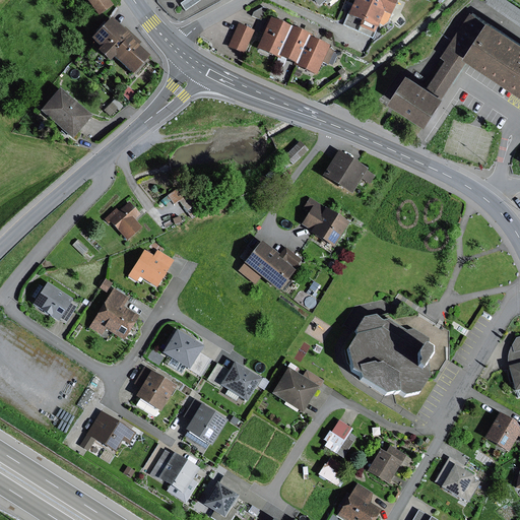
[(109,0),(84,0),(98,17),(113,6),(109,0)]
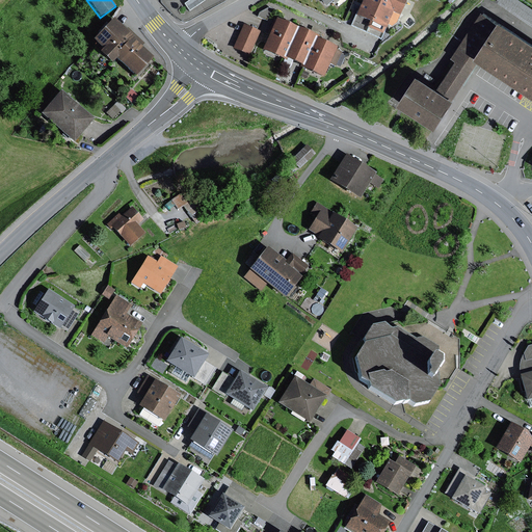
[(206,0),(189,0),(184,4),(189,11),(206,0)]
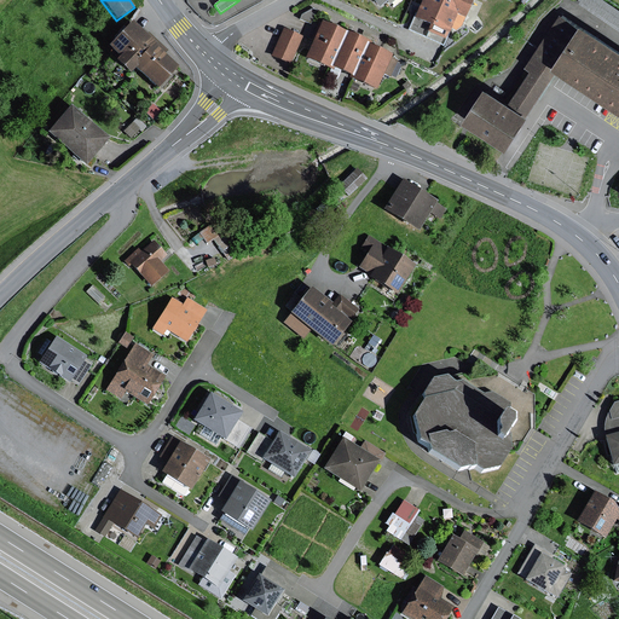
[(369,0),(377,10),(389,0),(369,0)]
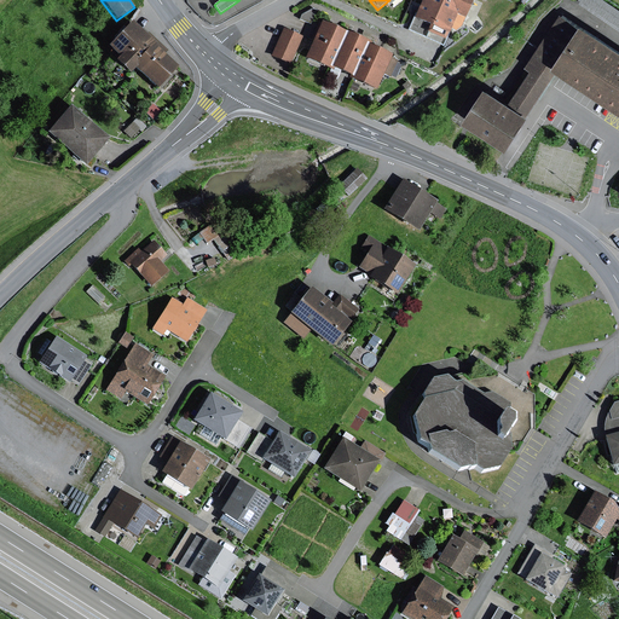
[(473,0),(422,0),(415,19),(429,25),(427,33),(445,41),(456,16),(466,19),(473,0)]
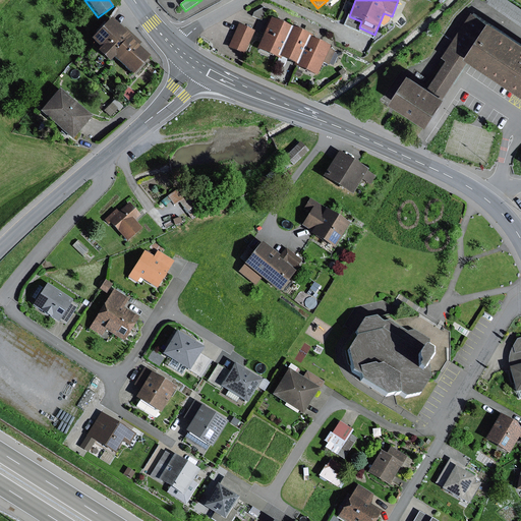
[(520,8),(508,0),(487,0),(486,2),(520,24),(520,8)]
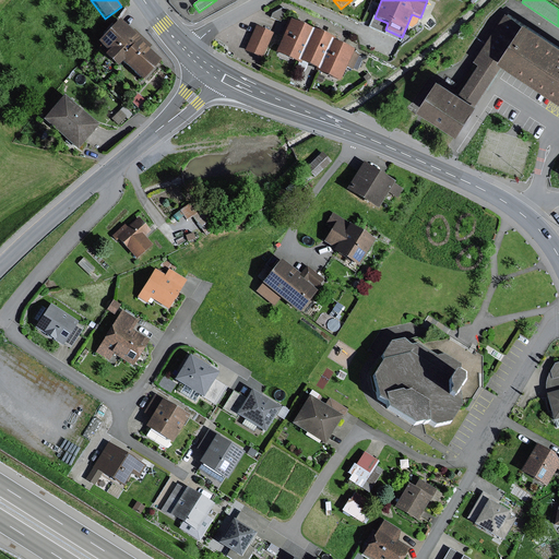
[(272,14),(270,18),(281,23),(286,10),(283,8),(272,14)]
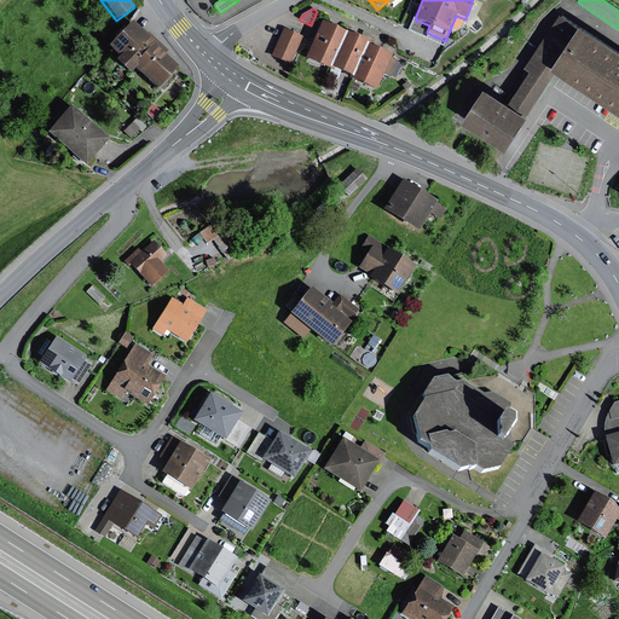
[(531,71),(510,103),(528,115),(559,71),(554,68),(582,27),(561,13),(526,67),(531,71)]
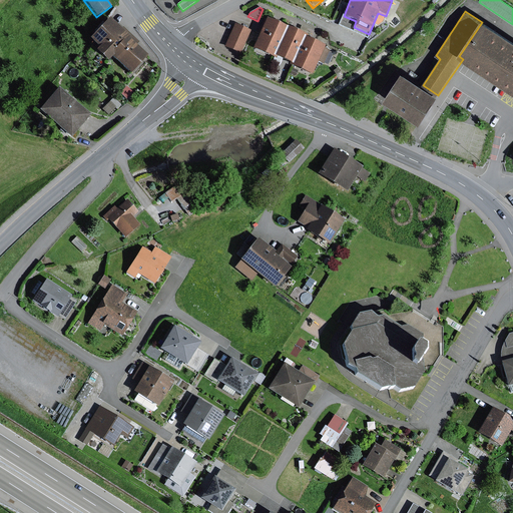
[(131,38),(109,17),(89,38),(99,48),(96,51),(107,61),(112,57),(130,74),(147,56),(129,39),(131,38)]
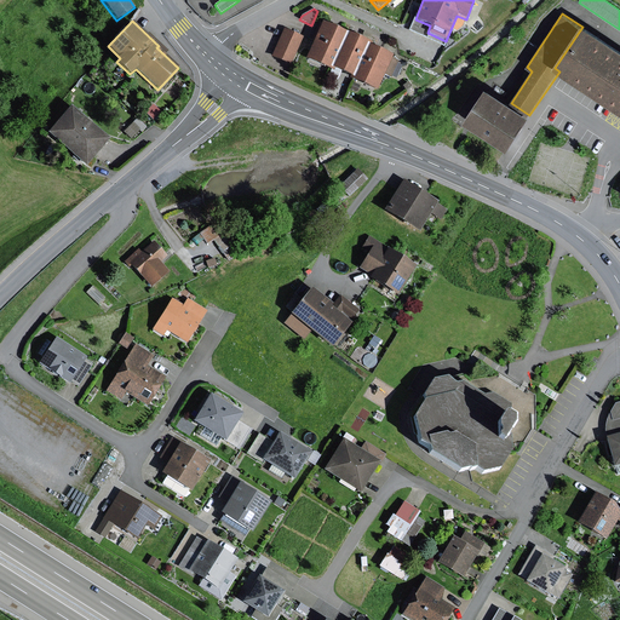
[(348,34),(320,21),(311,40),(314,41),(305,58),(333,72),(334,69),(332,68),(348,34)]
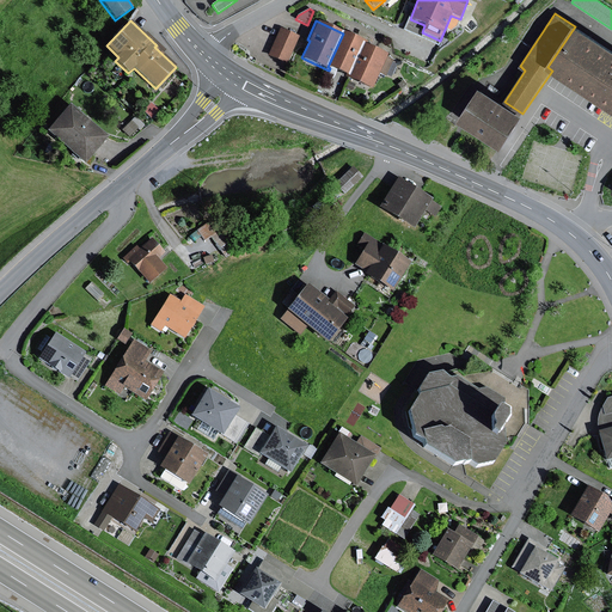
[(611,48),(576,24),(575,26),(548,67),(552,71),(611,109),(611,48)]
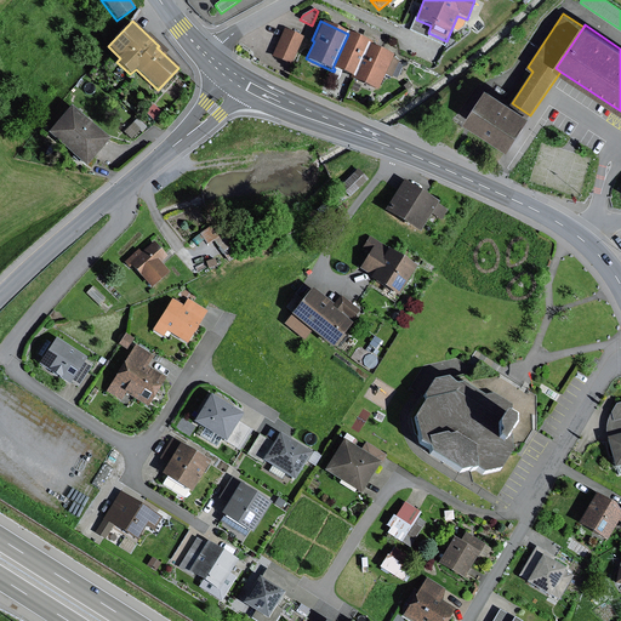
[(303,36),(284,28),(272,57),(291,66),(303,36)]
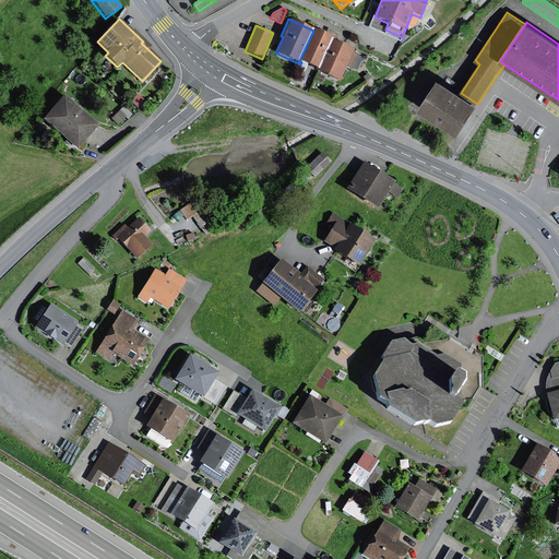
[(313,30),(313,31),(299,61),(301,62),(316,69),(318,70),(332,40),(334,42),(335,39),(313,30)]
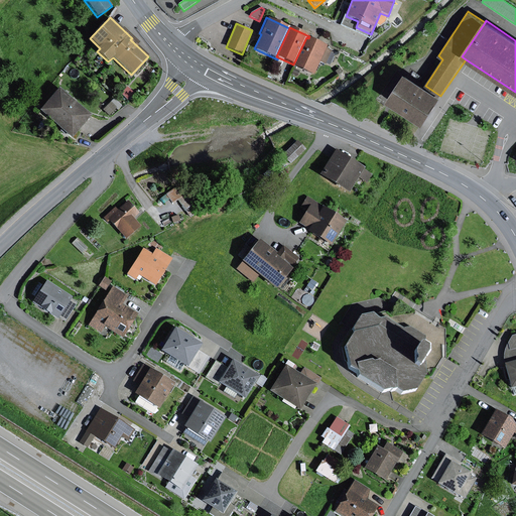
[(327,46),(308,38),(306,37),(293,65),(291,63),(290,66),(294,67),(313,76),(319,62),(326,66),(332,51),(327,48),(327,46)]
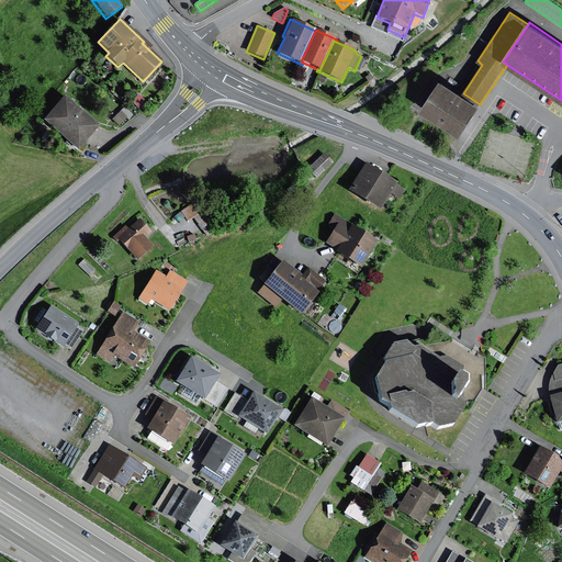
[(463,93),(441,79),(422,110),(461,136),(482,105),(480,104),(463,93)]
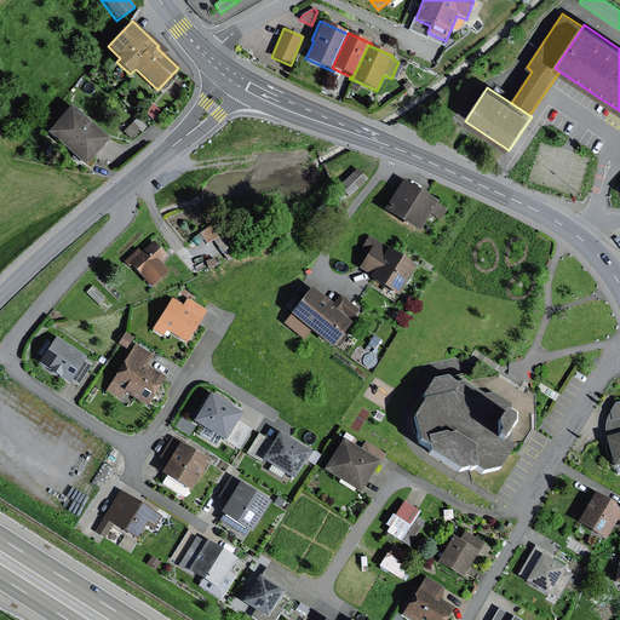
[(110,139),(70,107),(47,135),(87,167),(103,149),(110,139)]
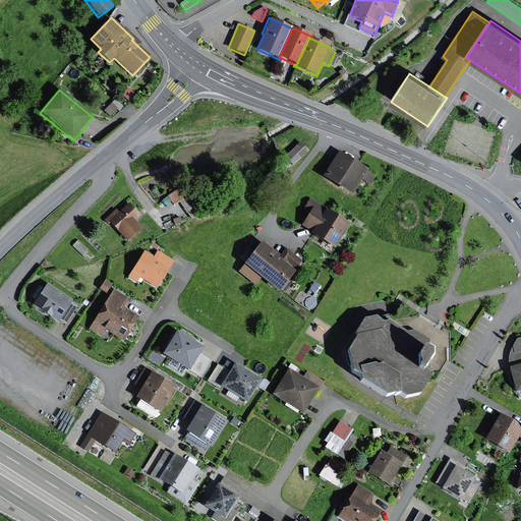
[(116,100),(105,111),(112,117),(122,107),(116,100)]
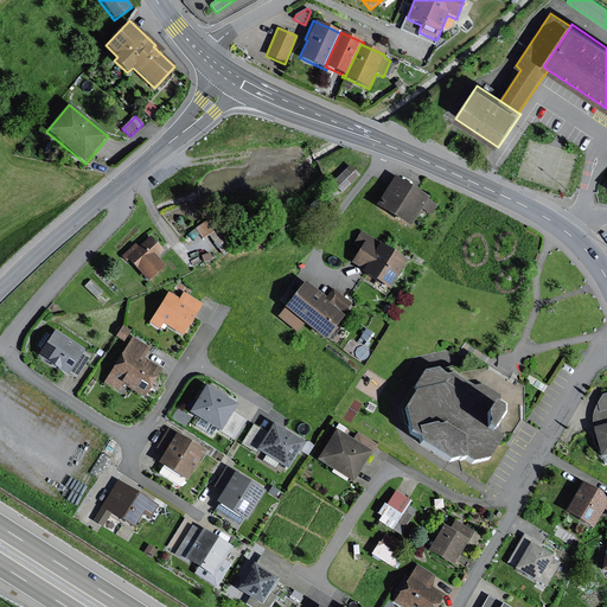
[(350,165),(330,183),(340,195),(360,177),(350,165)]
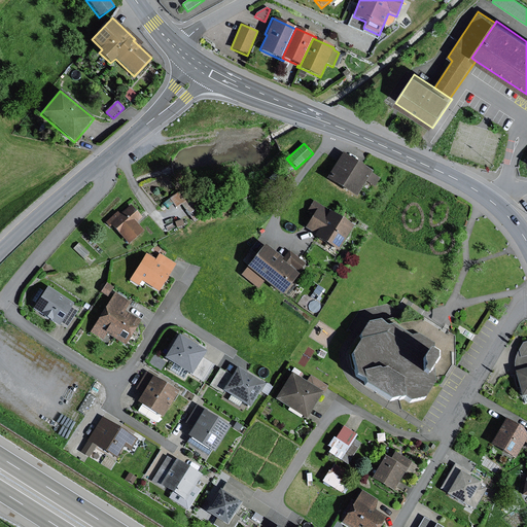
[(373,172),(343,153),(326,179),(355,197),(365,181),(375,186),(380,178),(372,174),(373,172)]
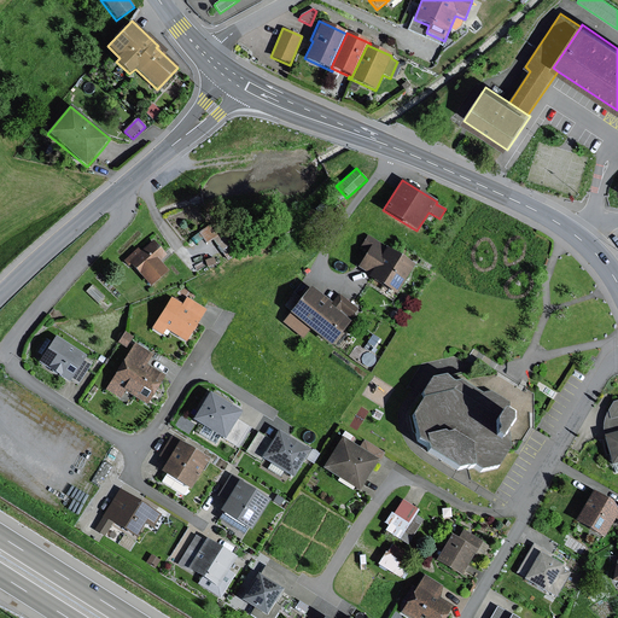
[(415,266),(368,237),(362,246),(369,251),(359,268),(371,275),(368,279),(396,296),(415,266)]
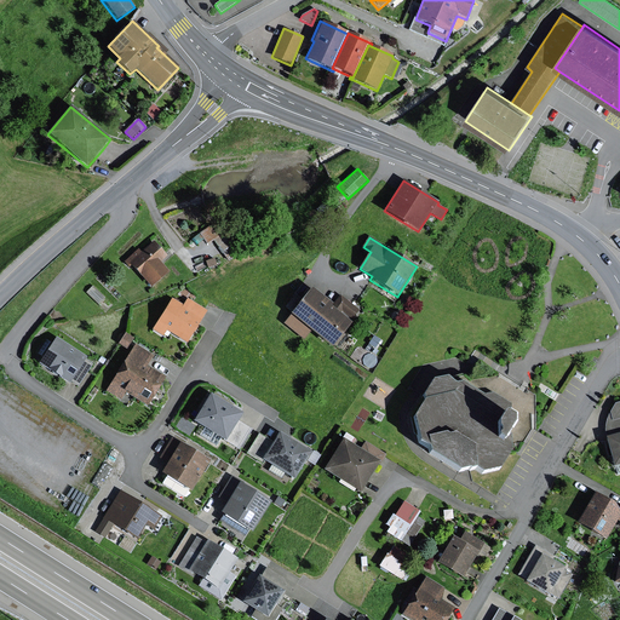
[(138,250),(124,263),(128,268),(132,265),(150,288),(168,273),(160,263),(167,257),(154,241),(141,252),(138,250)]
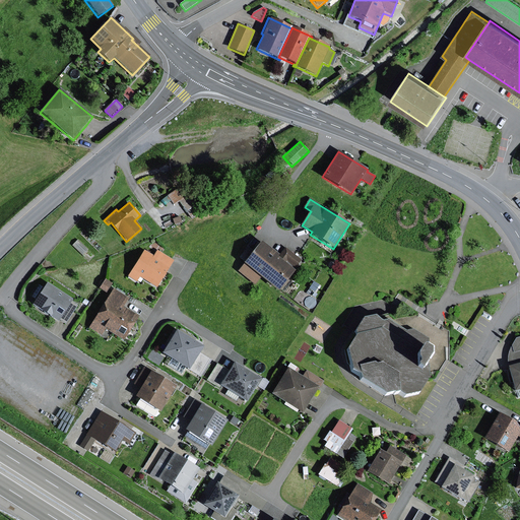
[(88,250),(78,240),(72,246),(82,256),(88,250)]
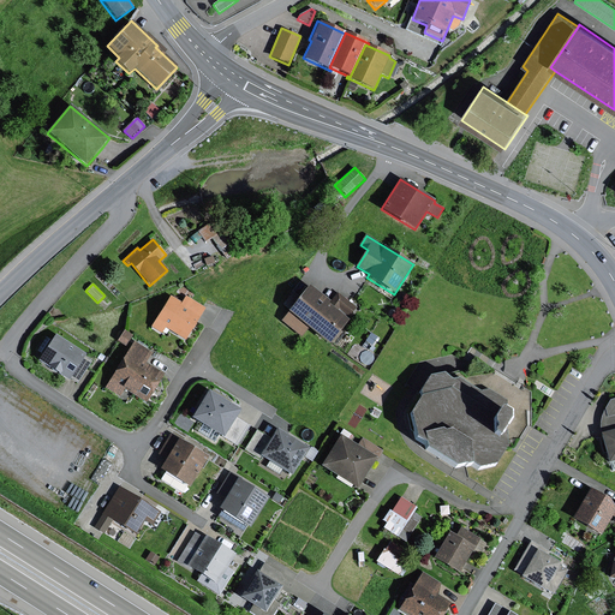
[(330,302),(309,284),(299,296),(293,292),(281,305),(290,311),(281,322),(302,338),(309,328),(329,345),(347,322),(346,321),(357,308),(338,292),(330,302)]
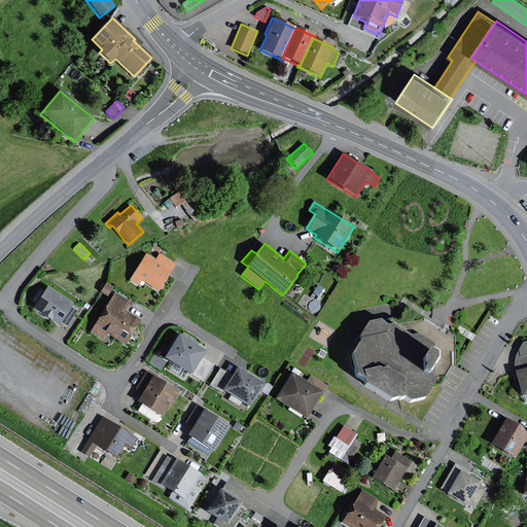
[(155,259),(146,254),(130,281),(139,286),(141,281),(159,292),(176,265),(159,254),(155,259)]
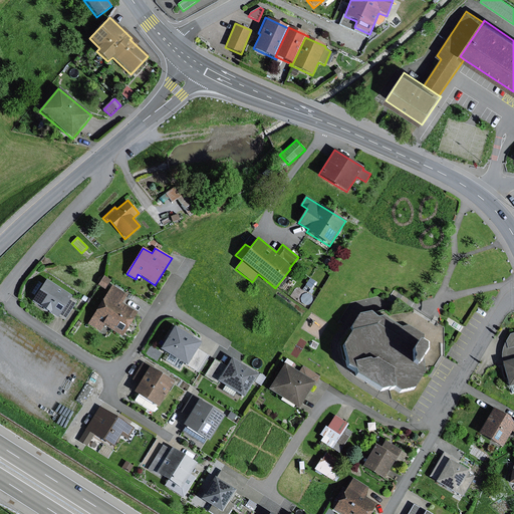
[(111,281),(103,276),(97,285),(105,290),(111,281)]
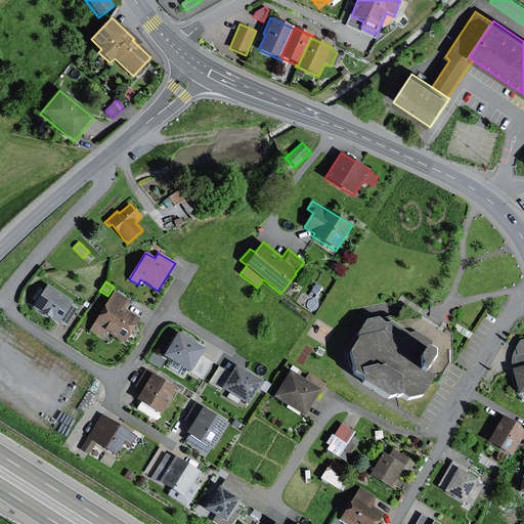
[(321,288),(316,284),(311,291),(317,295),(321,288)]
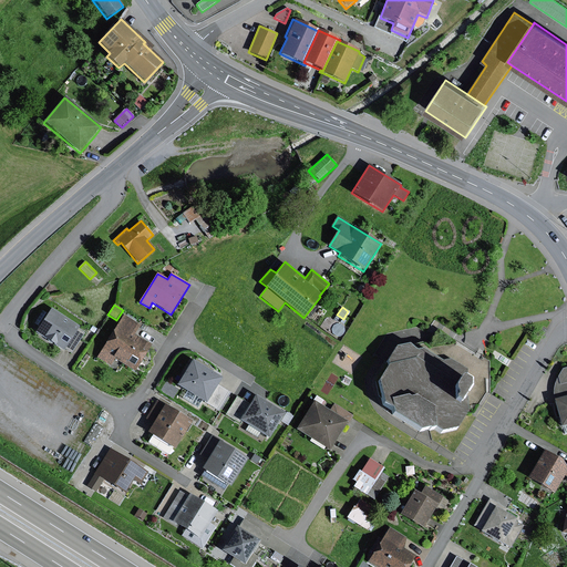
[(80,328),(51,309),(35,333),(63,351),(64,349),(71,353),(84,333),(79,329),(80,328)]
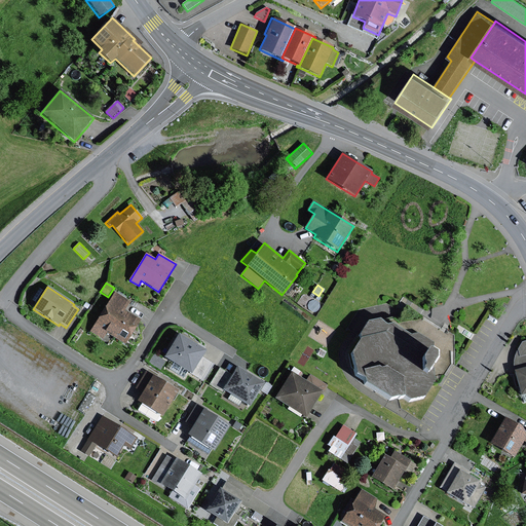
[(130,302),(114,292),(89,332),(102,340),(107,333),(125,344),(140,321),(124,311),(130,302)]
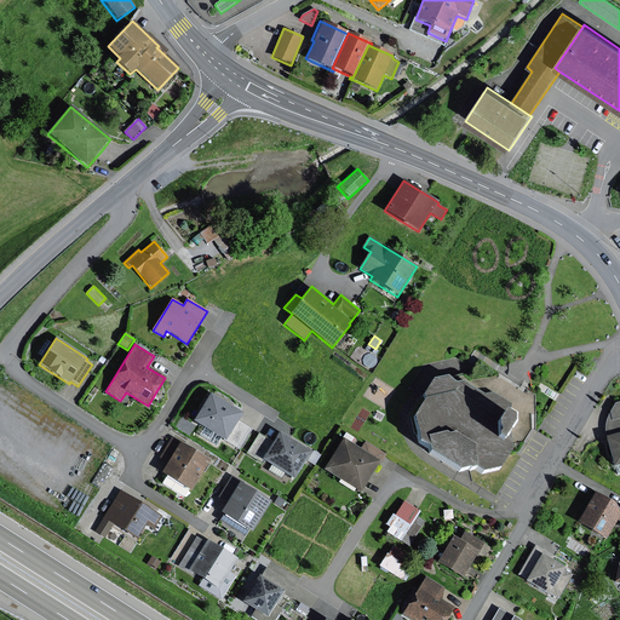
[(447,377),(431,380),(422,396),(423,401),(412,419),(418,445),(428,449),(429,455),(458,474),(474,471),(482,475),(500,471),(514,448),(511,432),(518,422),(517,413),(512,411),(511,403),(494,392),(484,395),(464,382),(457,383),(447,377)]
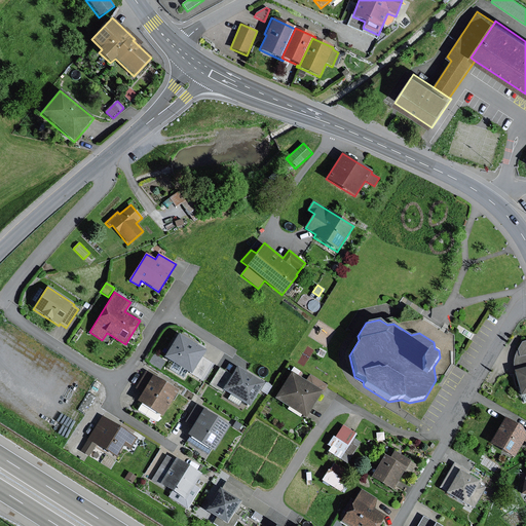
[(205,351),(178,335),(163,359),(202,382),(214,365),(202,358),(205,351)]
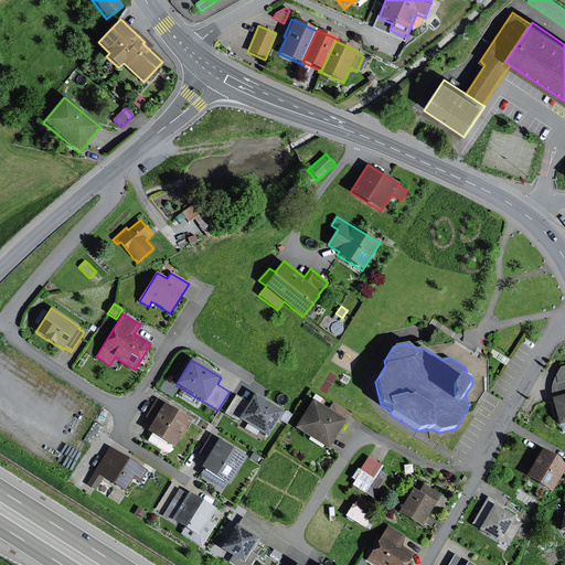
[(564,366),(561,369),(555,376),(557,385),(564,382),(564,366)]
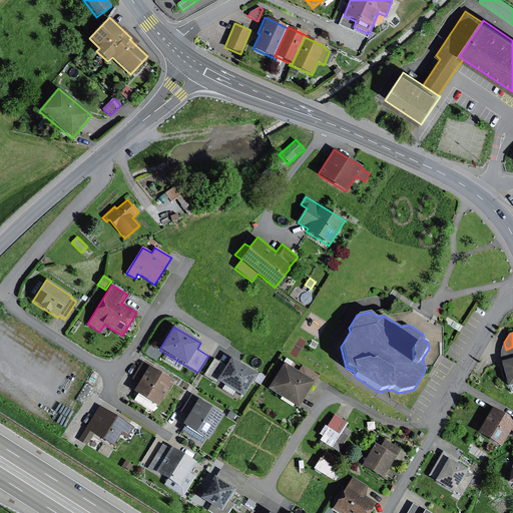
[(512,347),(506,350),(504,342),(502,347),(501,352),(501,357),(501,362),(512,359),(512,347)]
